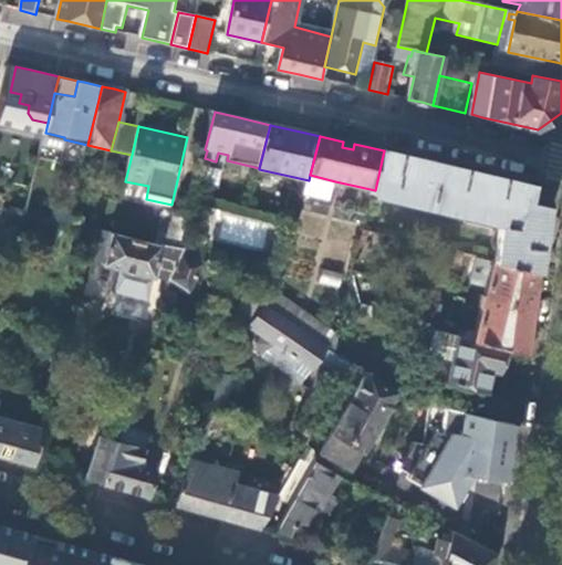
[(447,165),(384,150),(375,190),(374,195),(502,226),(497,261),(538,272),(542,240),(547,208),(528,203),(531,185),(447,165)]
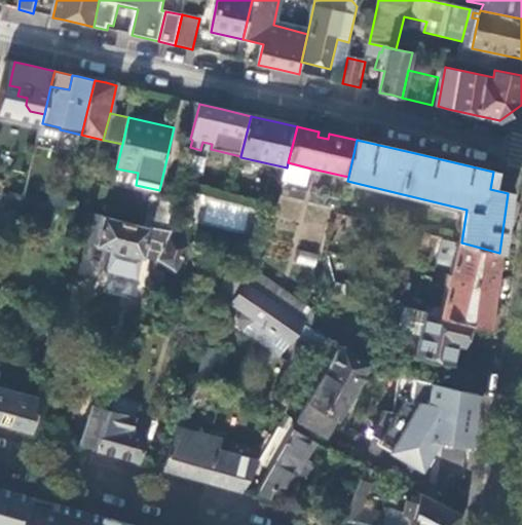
[(311,169),(288,162),(287,167),(284,180),(307,186),(311,169)]
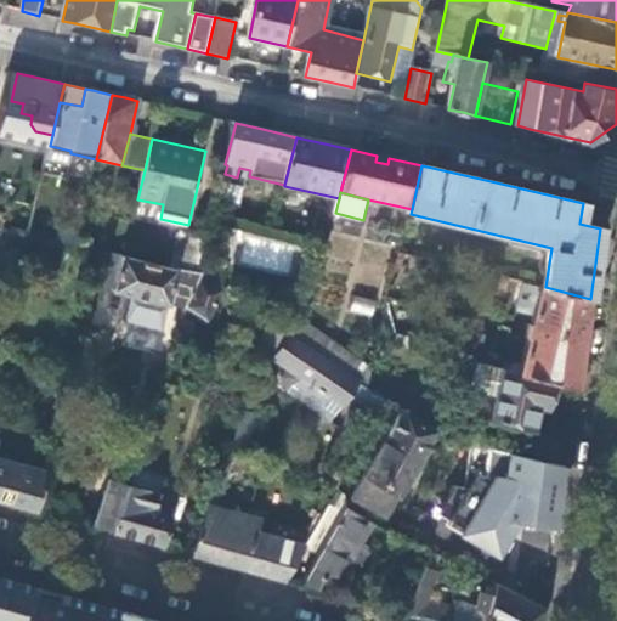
[(66,232),(62,243),(77,247),(79,235),(66,232)]
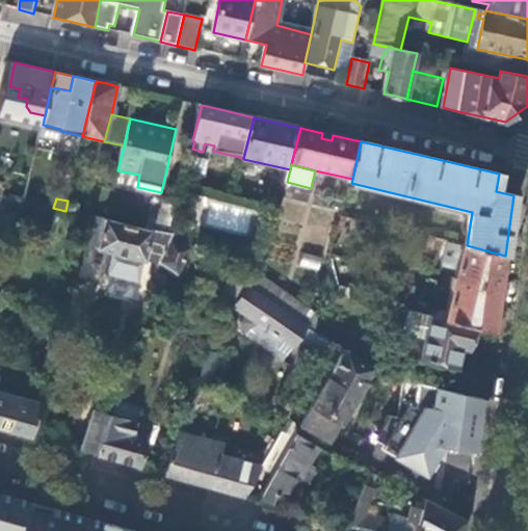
[(147,229),(170,234),(177,202),(153,198),(147,229)]
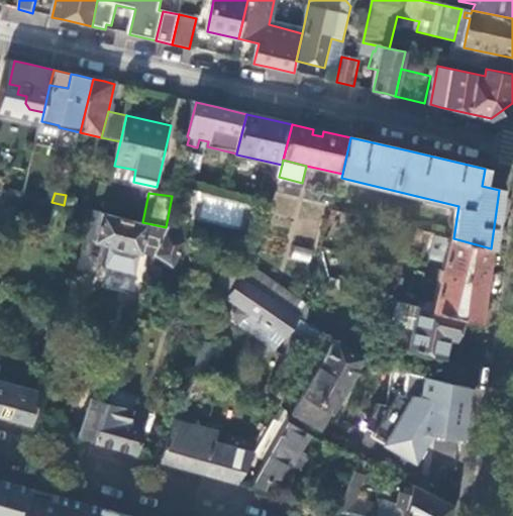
[(142,222),(100,214),(93,242),(111,247),(110,250),(120,253),(121,249),(139,253),(139,252),(154,255),(155,253),(166,227),(142,222)]
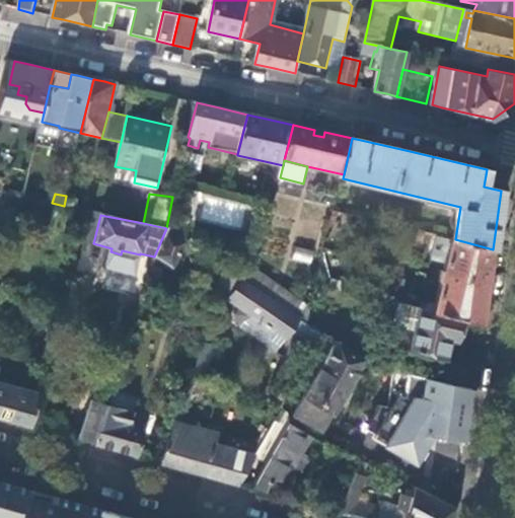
[(191,227),(169,217),(166,228),(185,240),(191,227)]
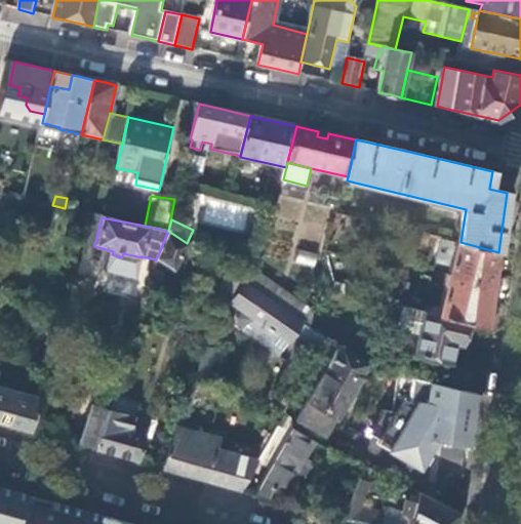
[(187,243),(168,231),(157,257),(176,270),(187,243)]
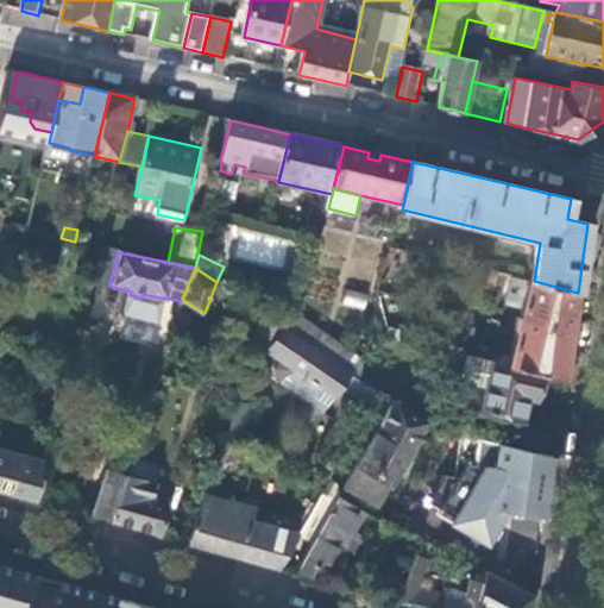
[(572,339),(578,293),(534,281),(532,281),(522,319),(520,319),(516,332),(518,332),(510,365),(541,377),(565,382),(572,339)]
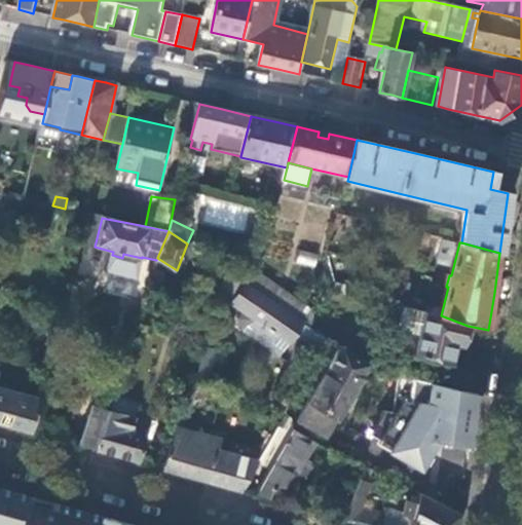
[(303,251),(299,264),(318,270),(322,257),(303,251)]
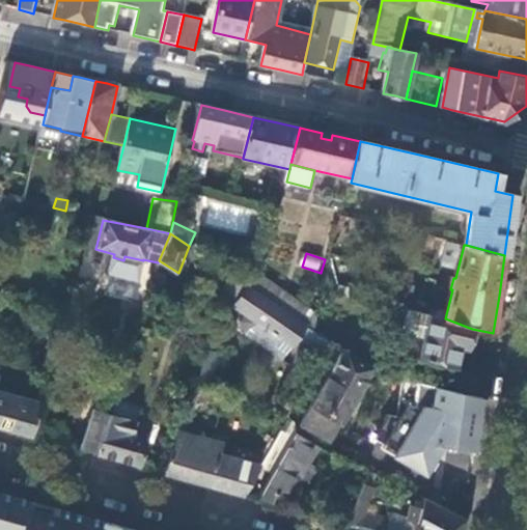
[(315,330),(320,314),(258,273),(253,288),(308,325),(315,330)]
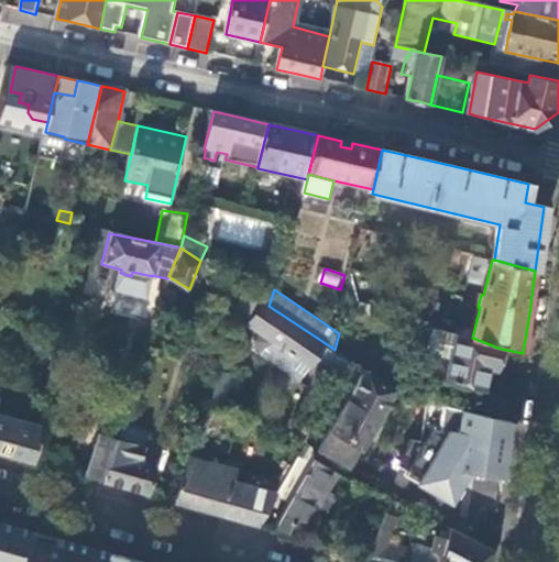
[(305,376),(327,344),(269,306),(248,291),(238,309),(253,318),(249,326),(258,331),(250,341),(250,351),(287,376),(293,368),(305,376)]
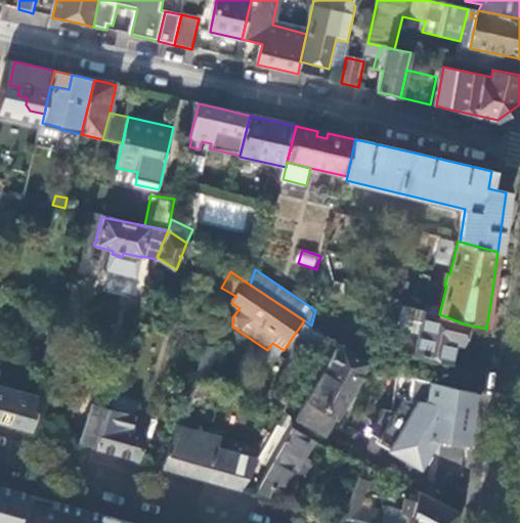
[(462,346),(466,324),(439,314),(403,306),(397,329),(419,335),(414,353),(450,362),(456,344),(462,346)]
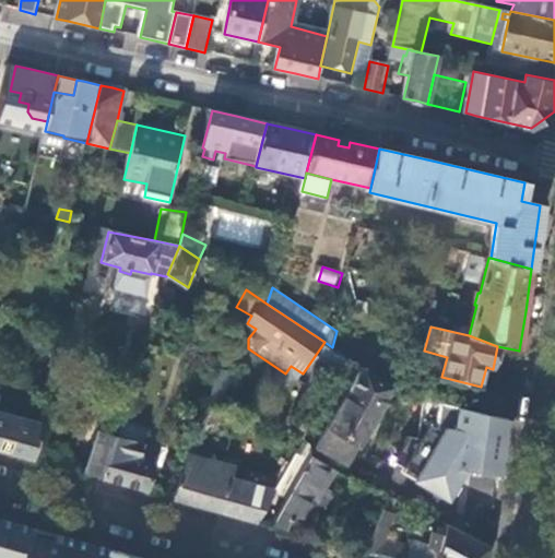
[(353,462),(393,389),(363,368),(359,372),(356,370),(353,376),(357,378),(319,444),(353,462)]
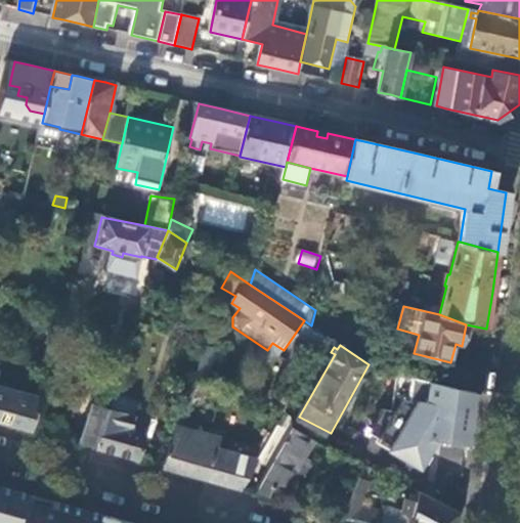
[(137,369),(123,365),(110,408),(124,412),(137,369)]
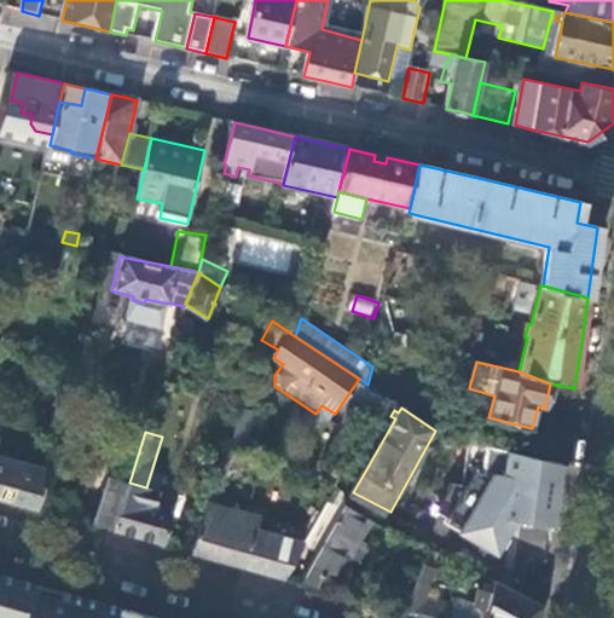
[(516,455),(533,458),(536,446),(519,443),(516,455)]
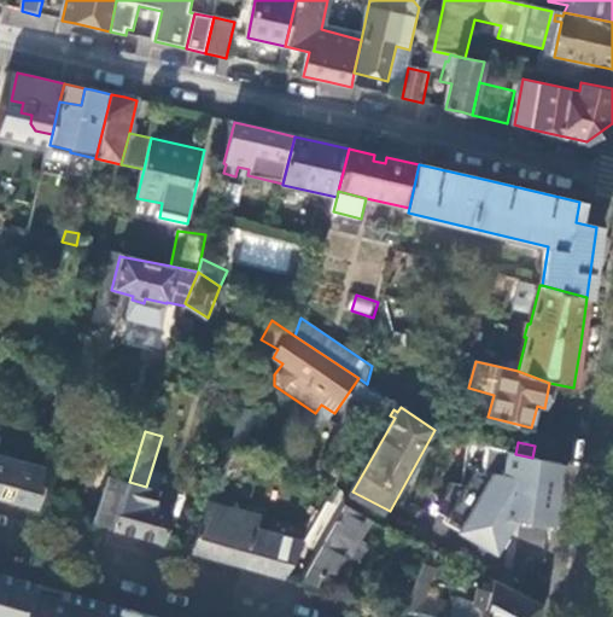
[(460,531),(459,533),(496,554),(515,521),(554,527),(558,498),(562,464),(532,458),(515,454),(472,444),(465,488),(454,485),(451,490),(450,496),(463,498),(449,522),(447,524),(460,531)]
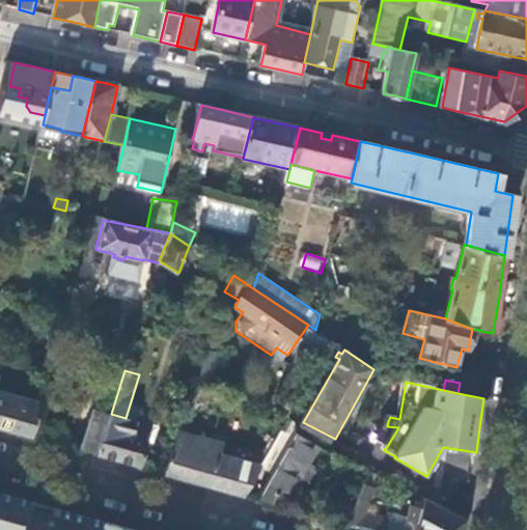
[(165,476),(245,497),(262,468),(220,455),(223,444),(189,435),(198,402),(202,406),(206,402),(211,392),(194,384),(174,450),(172,450),(165,476)]
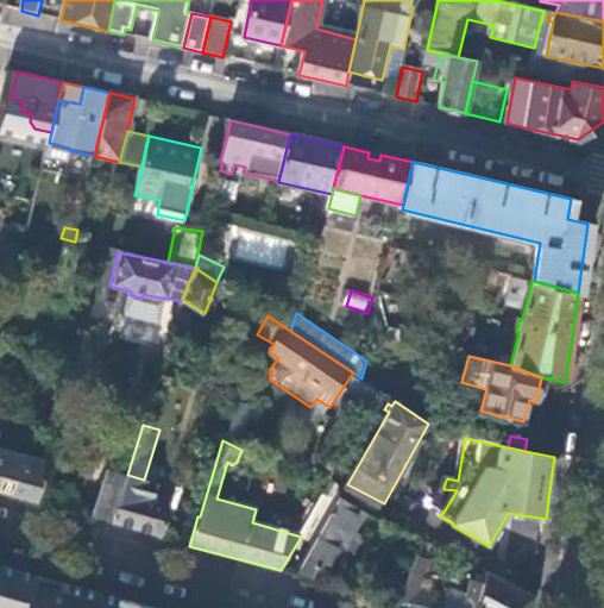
[(0,491),(37,502),(46,464),(0,451),(0,491)]
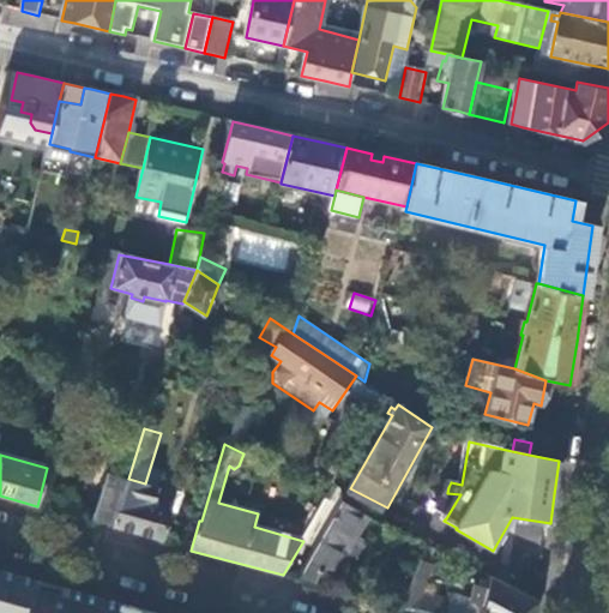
[(92,522),(114,528),(128,479),(106,472),(92,522)]
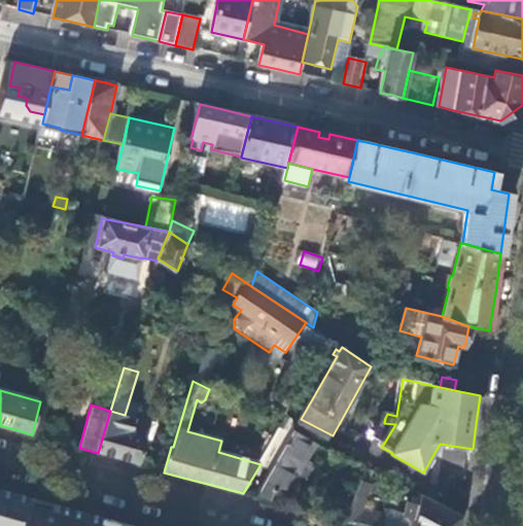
[(98,453),(139,465),(146,439),(135,434),(132,428),(135,418),(125,415),(110,411),(98,453)]
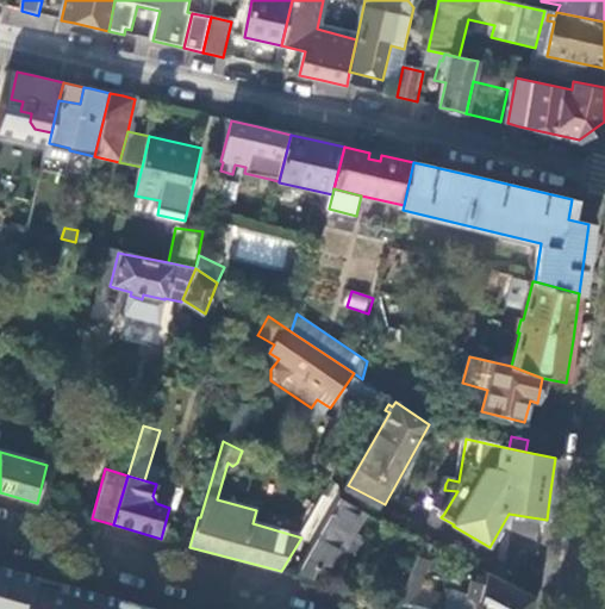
[(443,515),(457,491),(444,490),(446,484),(431,508),(443,515)]
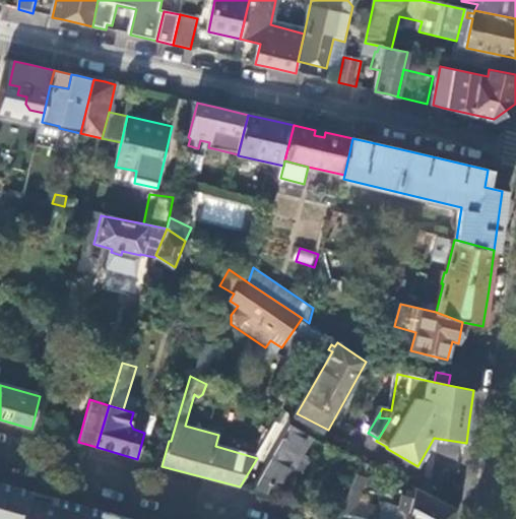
[(254,491),(267,495),(271,485),(284,492),(298,469),(305,473),(314,459),(306,454),(314,440),(289,425),(254,491)]
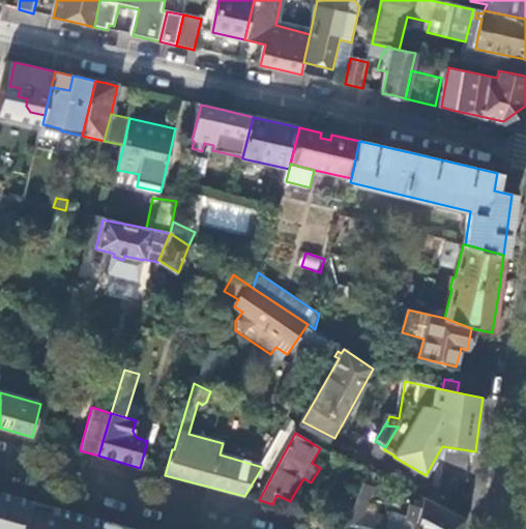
[(464,528),(465,520),(425,499),(421,509),(411,506),(408,521),(399,518),(401,511),(390,508),(387,521),(366,512),(375,489),(362,483),(346,525),(360,528),(464,528)]
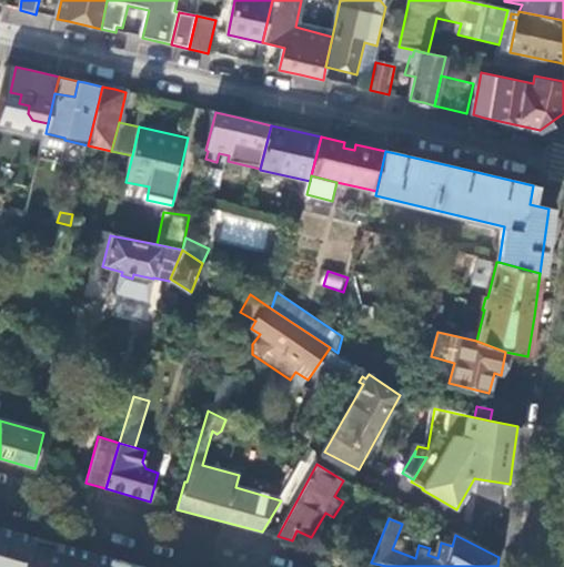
[(124,566),(127,562),(61,543),(59,550),(28,542),(30,535),(0,526),(0,566),(124,566)]
